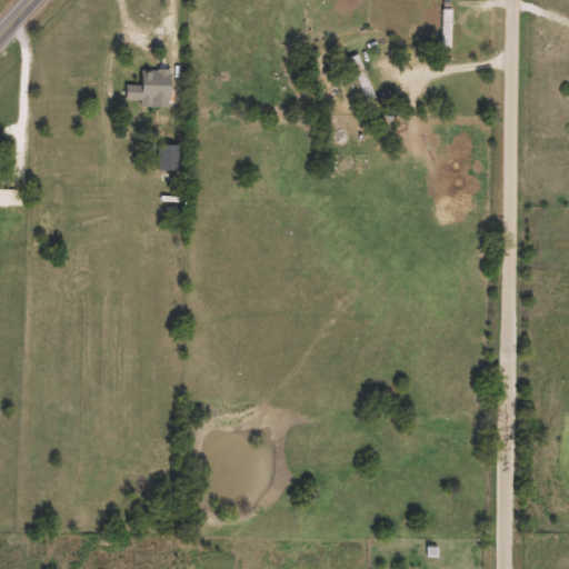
[(441,47),(441,8),(451,8),(451,47),(441,47)]
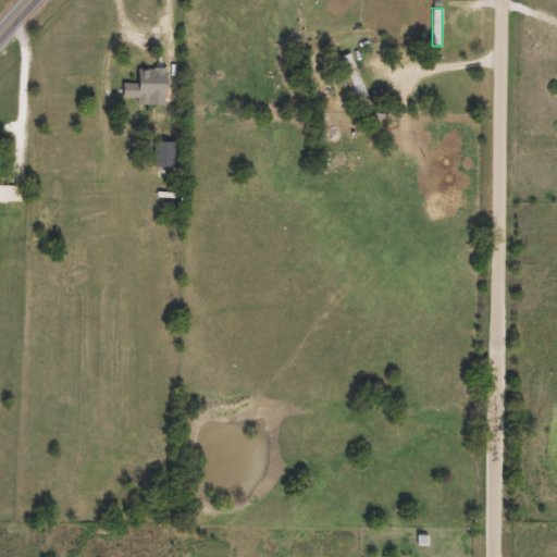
[(344,56),(354,53),(367,96),(357,99),(344,56)]
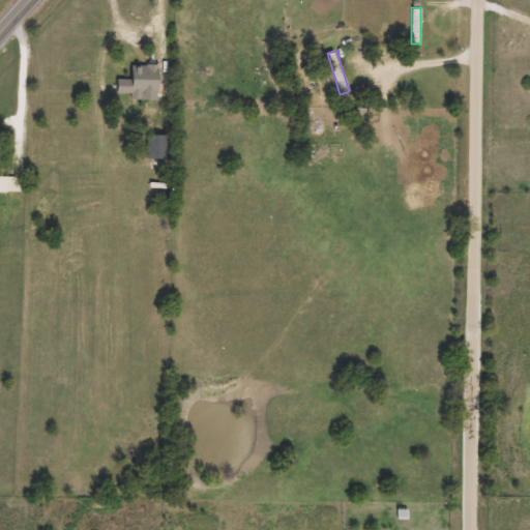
[(117,96),(117,79),(131,79),(131,66),(165,66),(165,96),(117,96)]
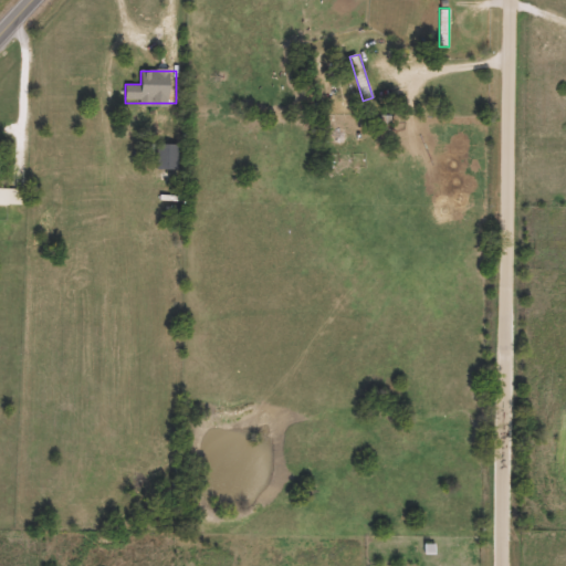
[(179,144),(179,169),(157,169),(157,144),(179,144)]
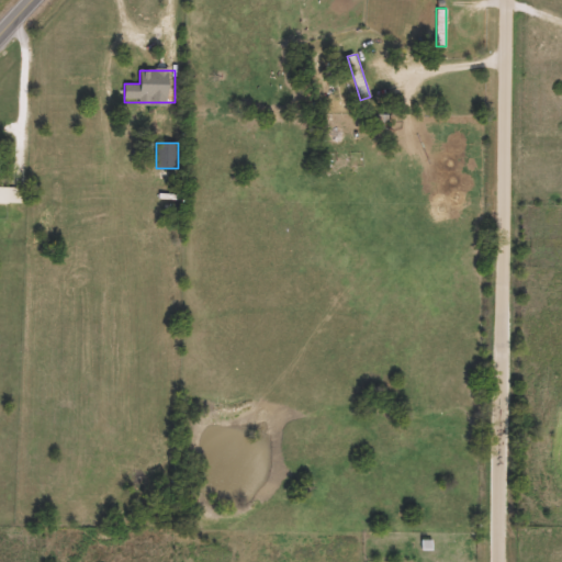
[(358,160),(358,170),(332,170),(332,160),(358,160)]
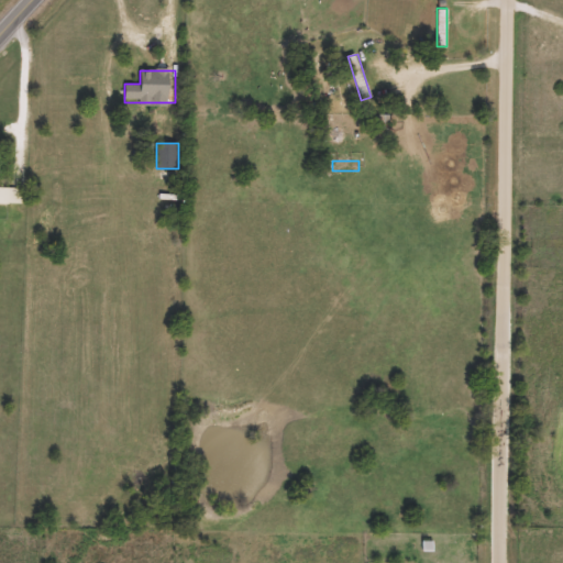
[(22,200),(0,200),(0,187),(22,187),(22,200)]
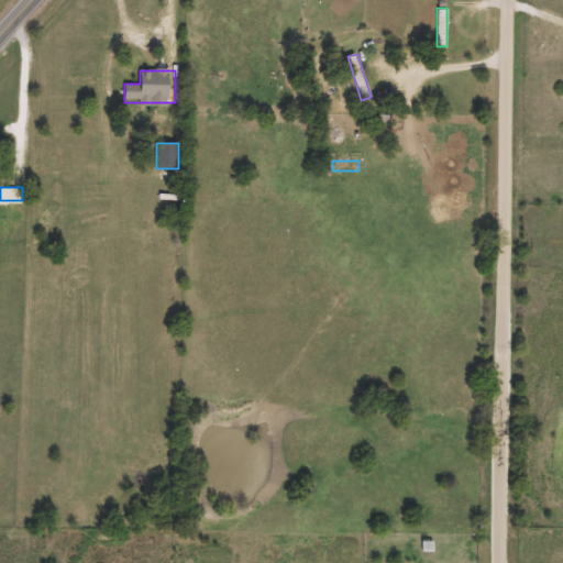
All buildings are outlined.
